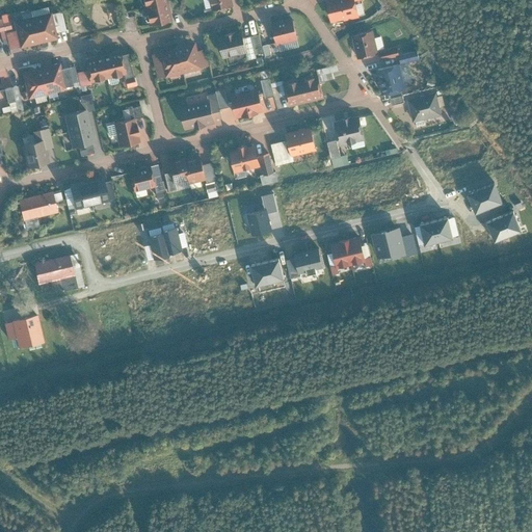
[(232,0),(209,0),(212,10),(233,5),(232,0)]
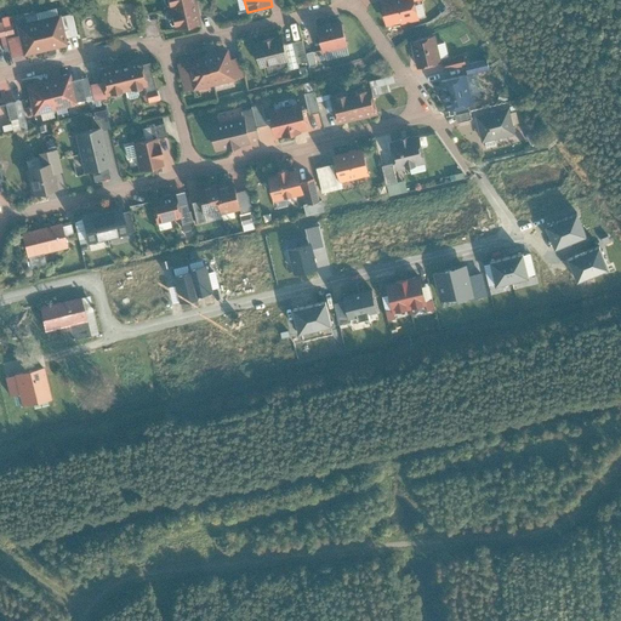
[(383,0),(381,0),(387,27),(402,23),(402,24),(420,20),(415,1),(415,0),(383,0)]
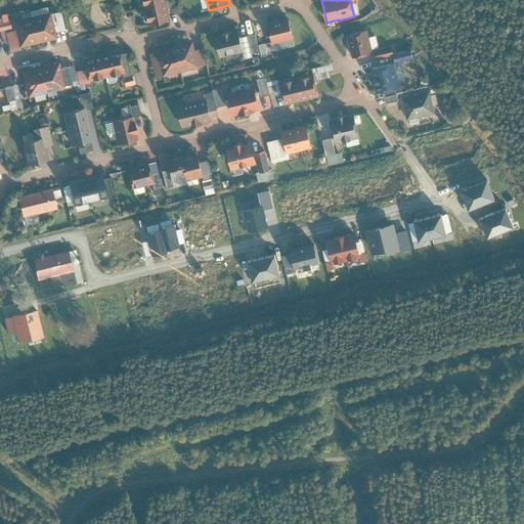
[(165,2),(141,7),(146,27),(170,20),(165,2)]
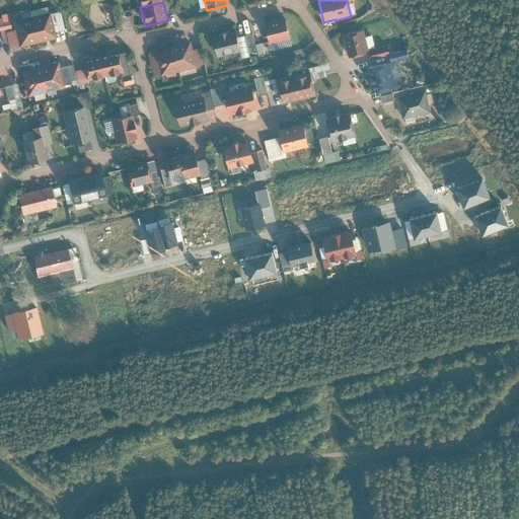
[(61,11),(52,14),(55,26),(58,25),(60,31),(65,29),(61,11)]
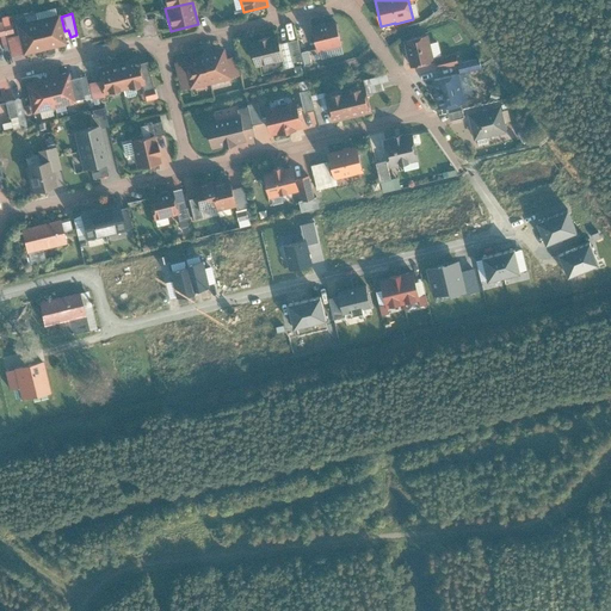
[(60,14),(38,19),(45,50),(68,45),(65,31),(61,17),(60,14)]
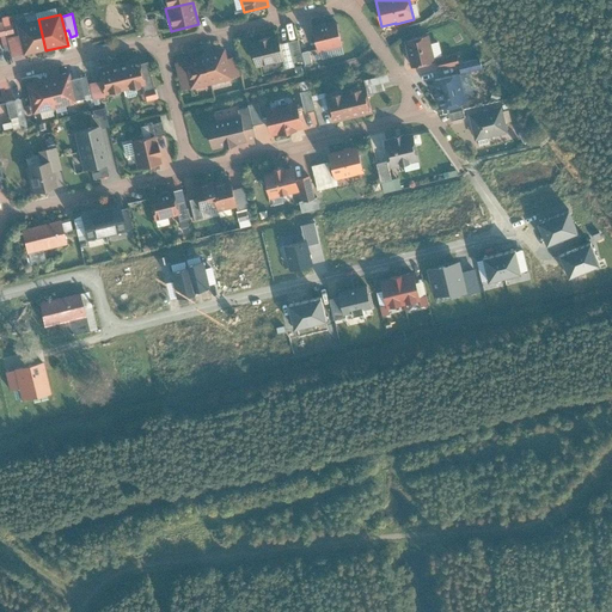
[(145,14),(139,16),(144,37),(150,35),(151,36),(157,35),(153,18),(147,20),(145,14)]
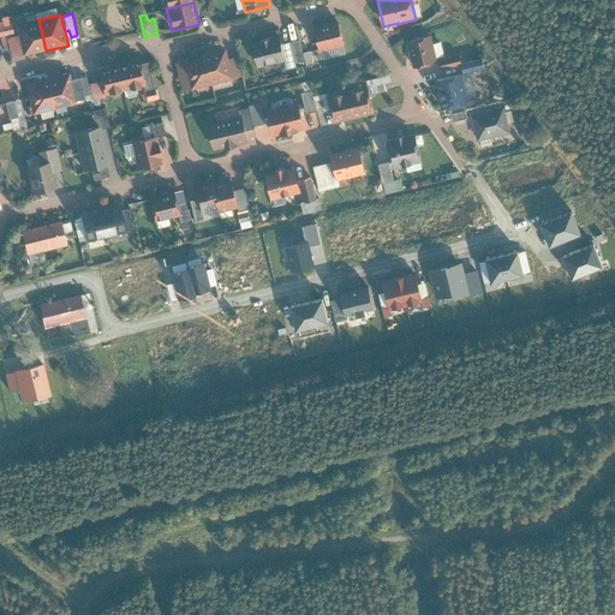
[(46,51),(39,19),(16,24),(18,35),(22,47),(24,55),(46,51)]
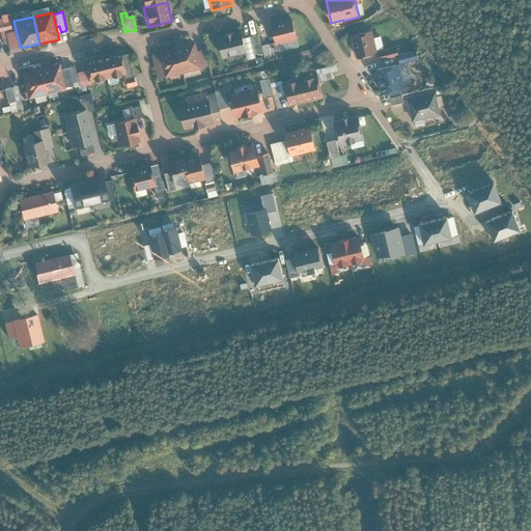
[(298,40),(292,19),(271,23),(276,45),(298,40)]
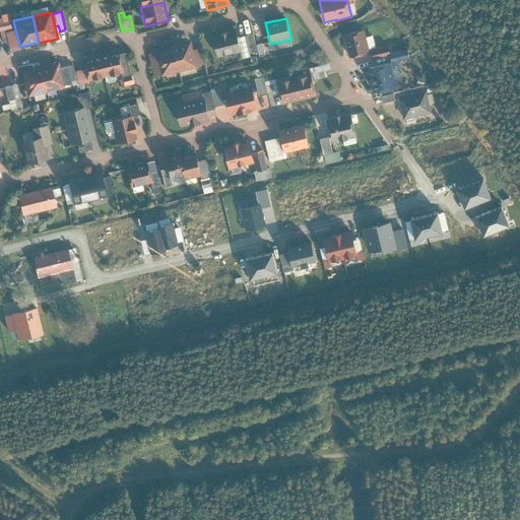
[(18,40),(15,29),(7,31),(10,42),(18,40)]
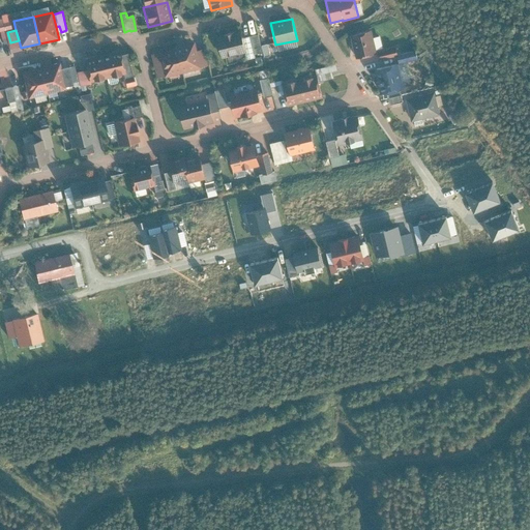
[(371,30),(352,34),(357,57),(376,52),(371,30)]
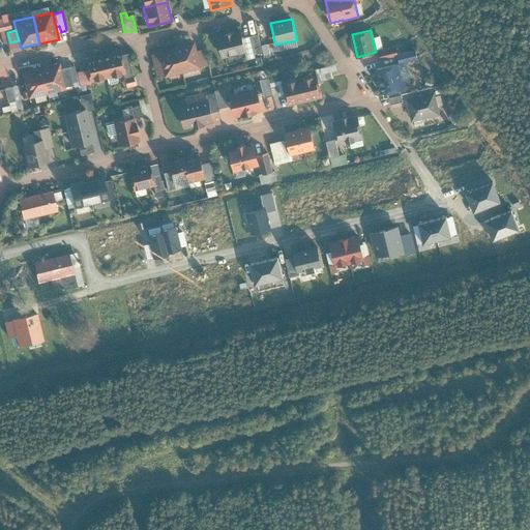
[(245,53),(241,31),(216,37),(222,58),(245,53)]
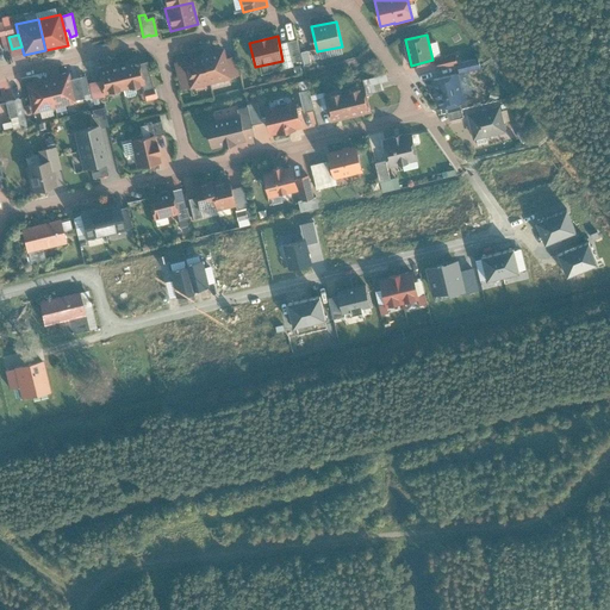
[(303,61),(300,53),(298,41),(288,42),(293,63),(303,61)]
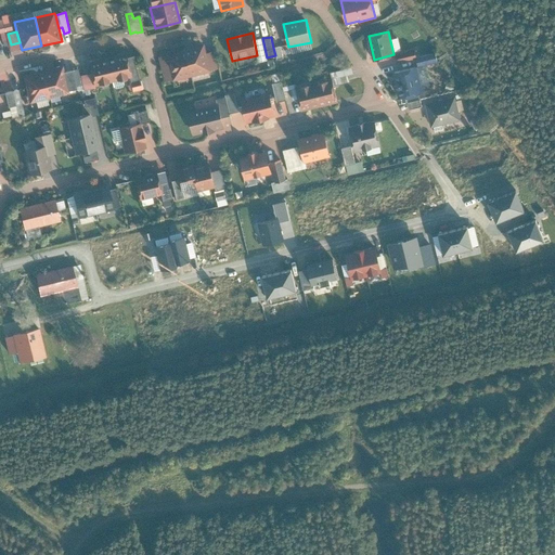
[(204,43),(184,49),(191,77),(211,72),(207,53),(204,43)]
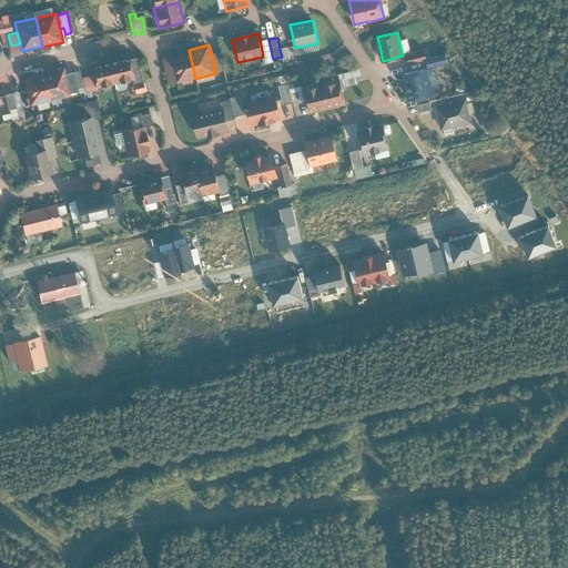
[(290,59),(286,47),(280,49),(282,57),(283,61),(290,59)]
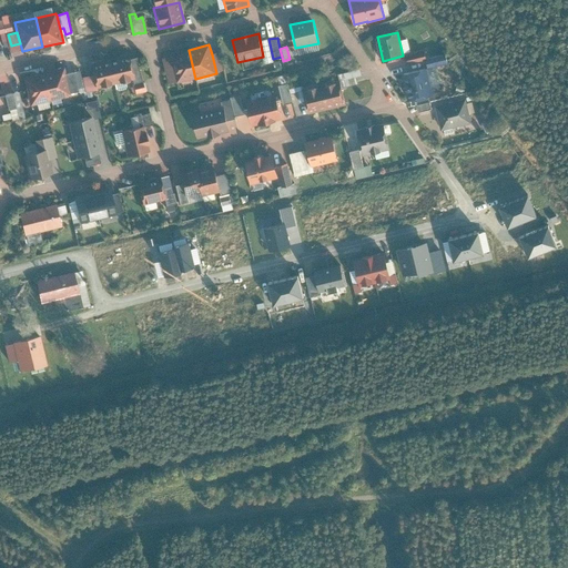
[(169,54),(169,58),(174,82),(175,83),(195,79),(189,50),(169,54)]
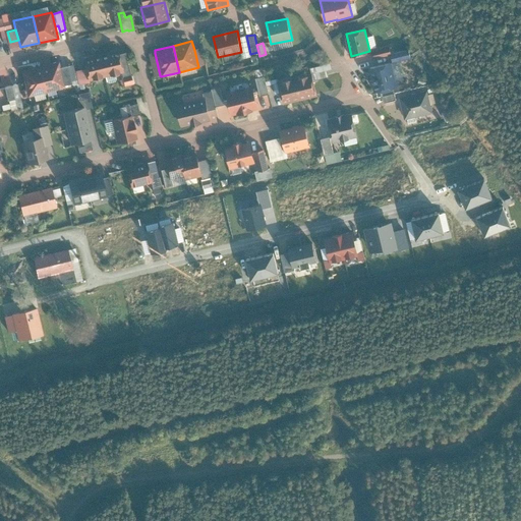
[(391,54),(389,47),(371,51),(373,58),(391,54)]
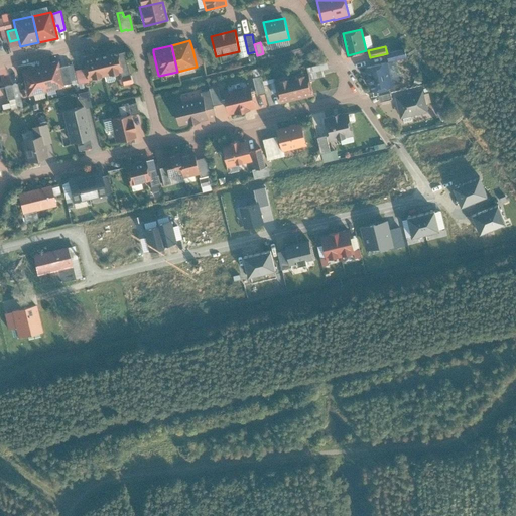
[(199,48),(192,49),(197,67),(204,65),(199,48)]
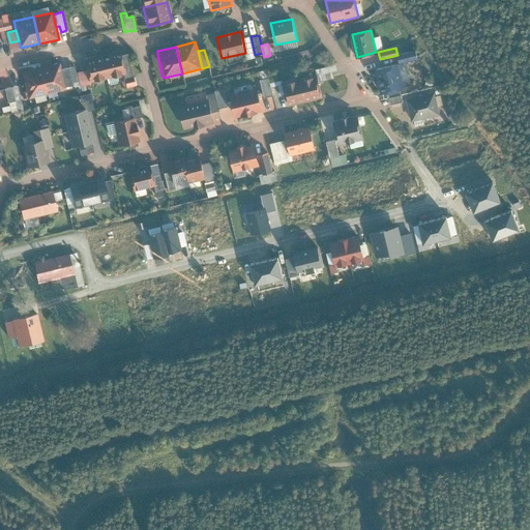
[(120,51),(102,55),(109,79),(124,75),(126,74),(122,56),(120,51)]
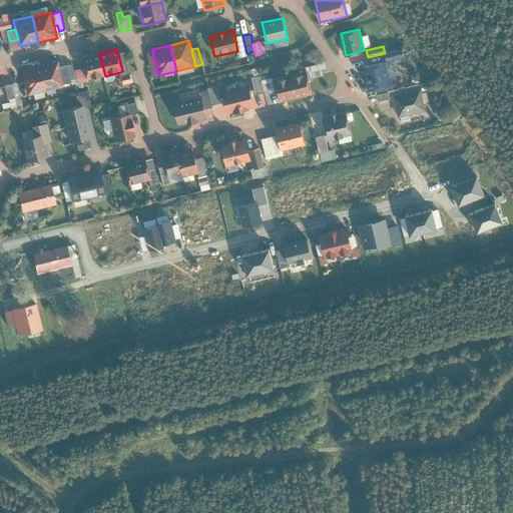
[(405,58),(403,49),(386,53),(388,62),(405,58)]
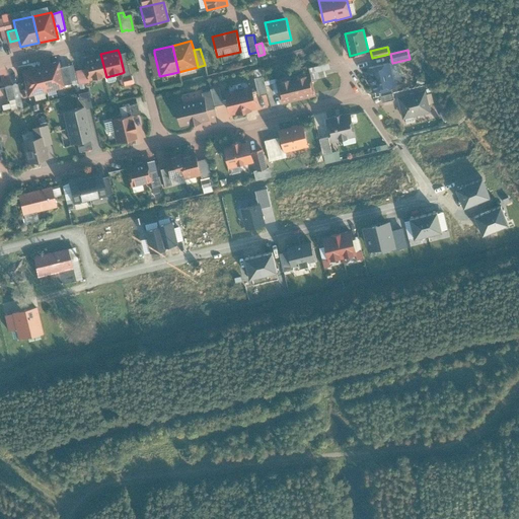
[(126,53),(120,55),(124,72),(122,73),(125,84),(133,82),(126,53)]
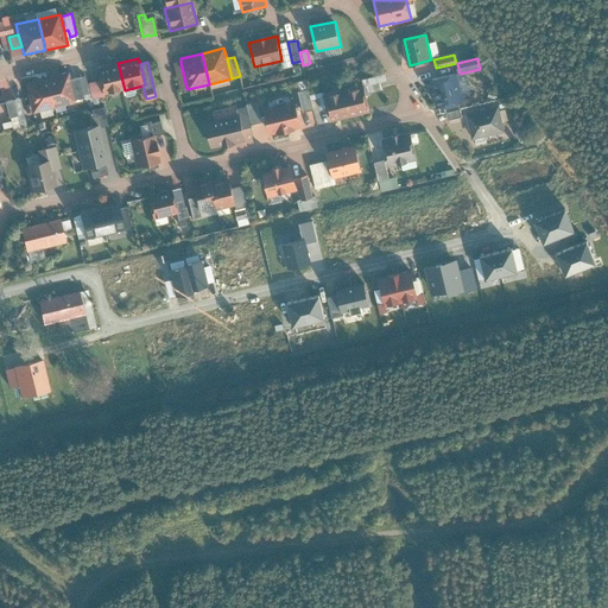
[(181,62),(172,63),(178,90),(187,88),(181,62)]
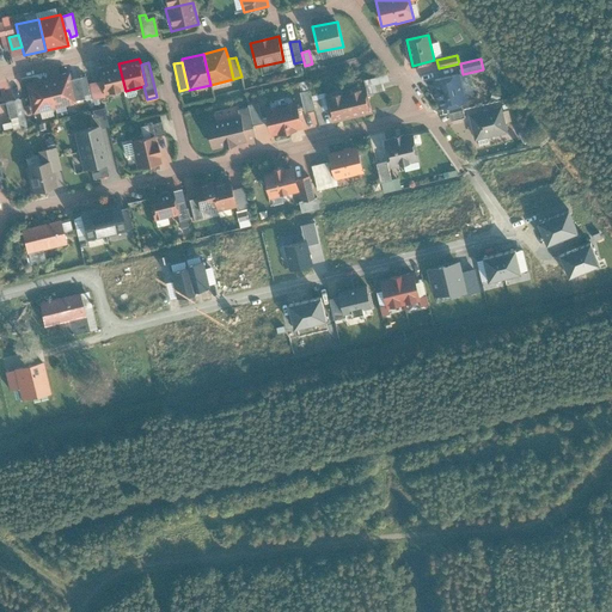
[(98,68),(102,81),(105,96),(126,91),(118,63),(98,68)]
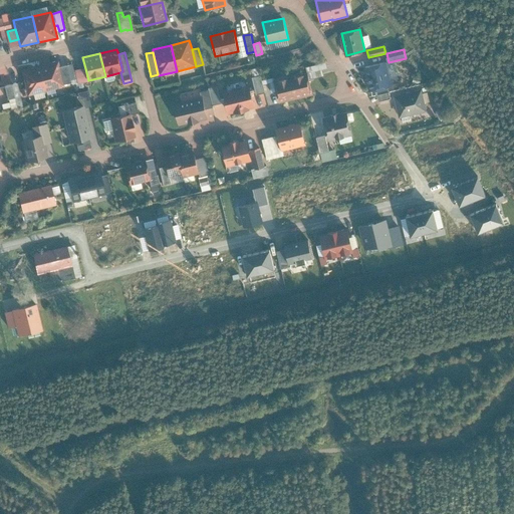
[(323,73),(322,68),(326,66),(325,60),(306,65),(309,77),(323,73)]
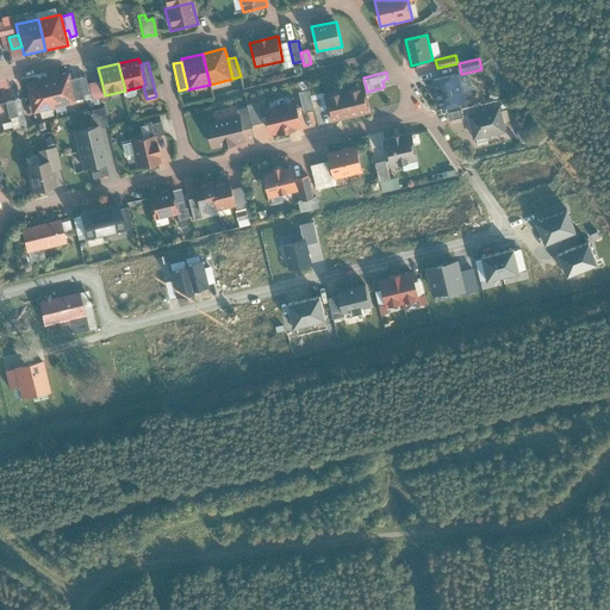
[(70,73),(48,79),(55,109),(78,103),(78,100),(73,80),(70,73)]
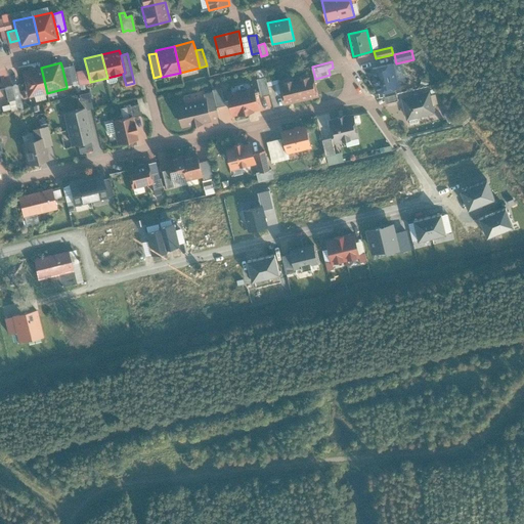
[(375,76),(373,79),(374,81),(377,83),(378,91),(398,87),(398,86),(399,84),(398,78),(396,78),(392,62),(373,68),(375,76)]
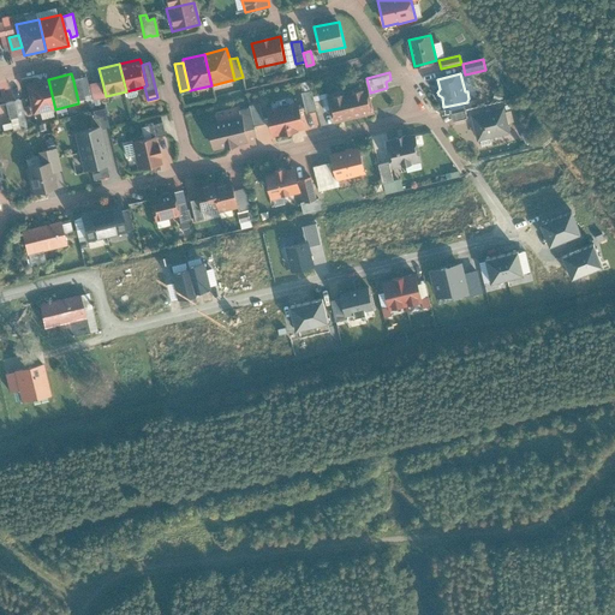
[(82,78),(73,81),(78,101),(87,100),(82,78)]
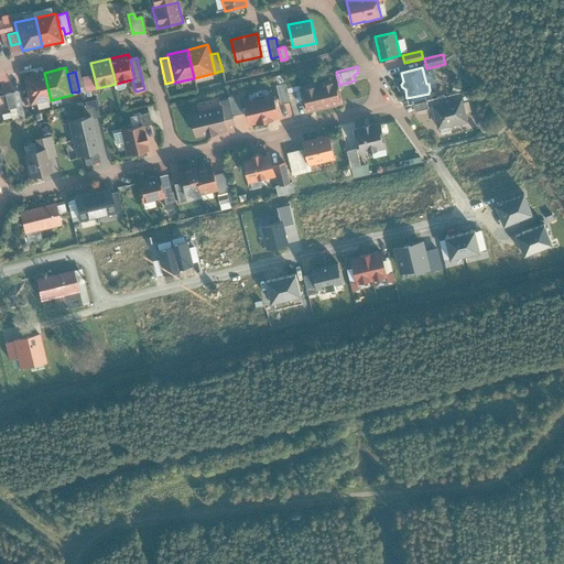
[(51,100),(44,73),(24,77),(31,105),(51,100)]
